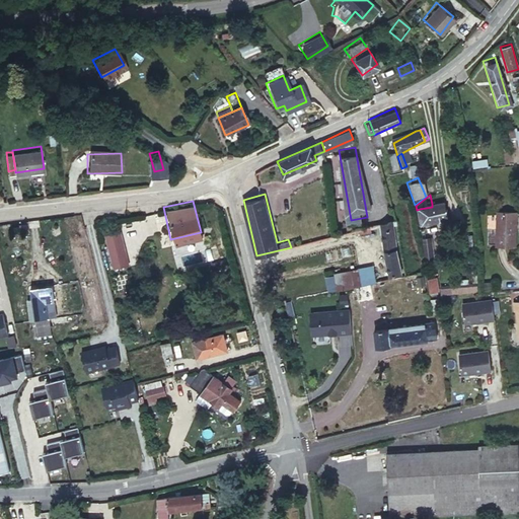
[(420,209),(426,226),(452,222),(450,205),(437,206),(436,203),(432,204),(432,207),(420,209)]
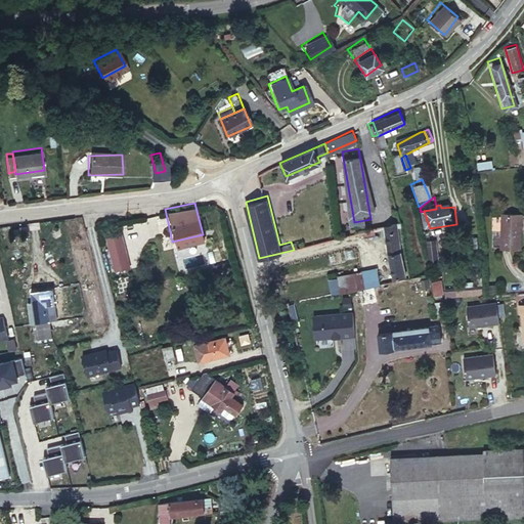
[(520,215),(501,213),(498,248),(517,249),(520,215)]
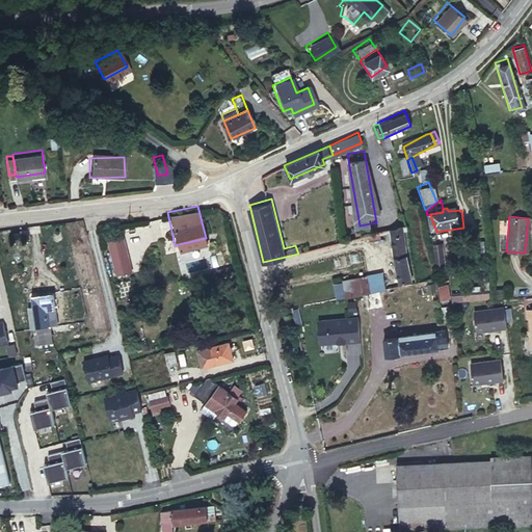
[(397,283),(409,281),(399,229),(388,231),(397,283)]
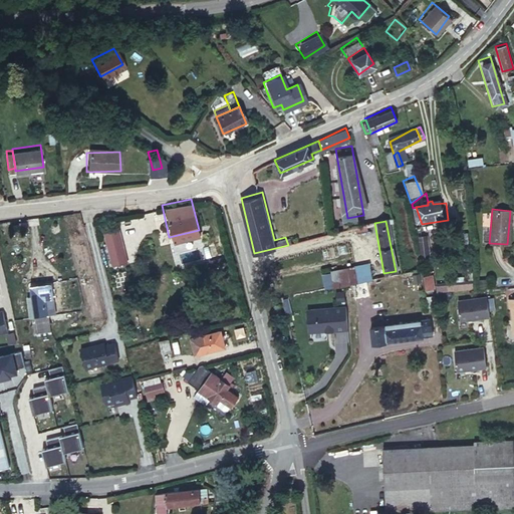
[(117,228),(102,232),(110,264),(125,261),(117,228)]
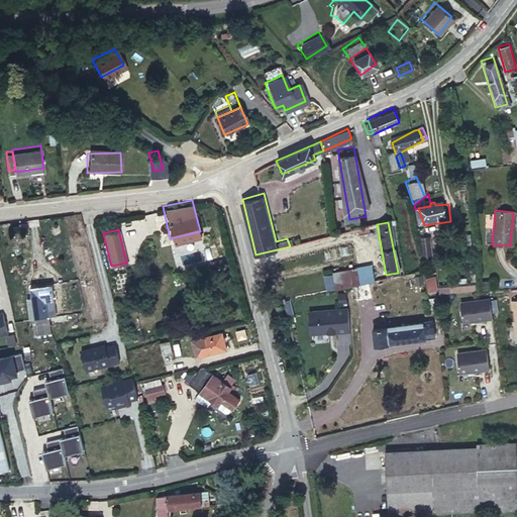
[(432,238),(425,239),(426,250),(429,260),(435,259),(432,238)]
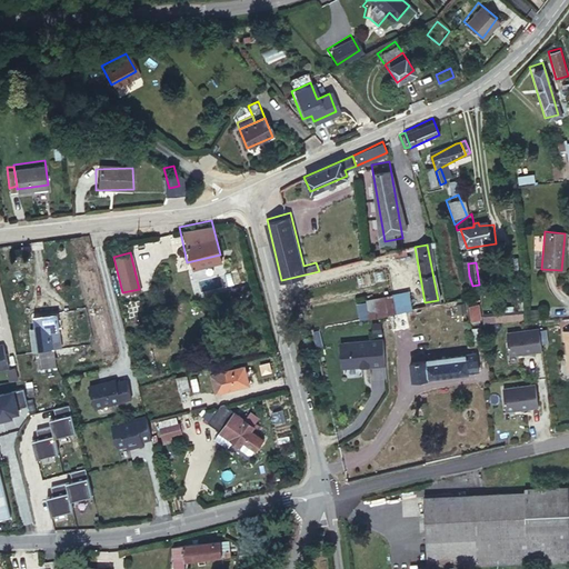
[(403,309),(415,308),(412,291),(401,292),(403,309)]
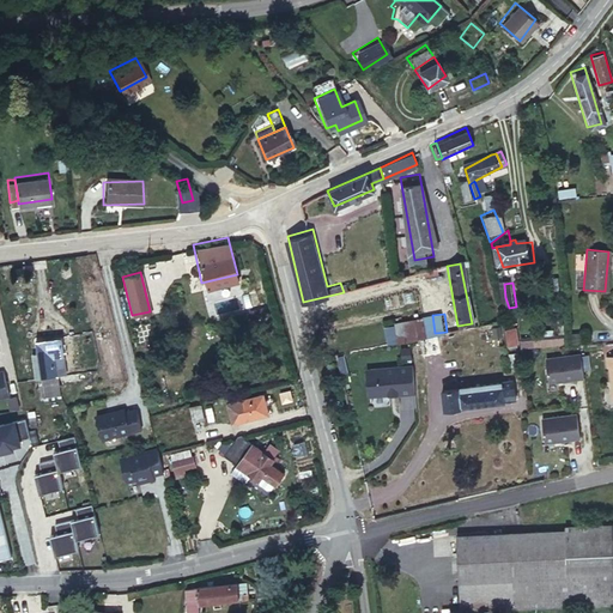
[(389,320),(390,338),(435,333),(432,315),(389,320)]
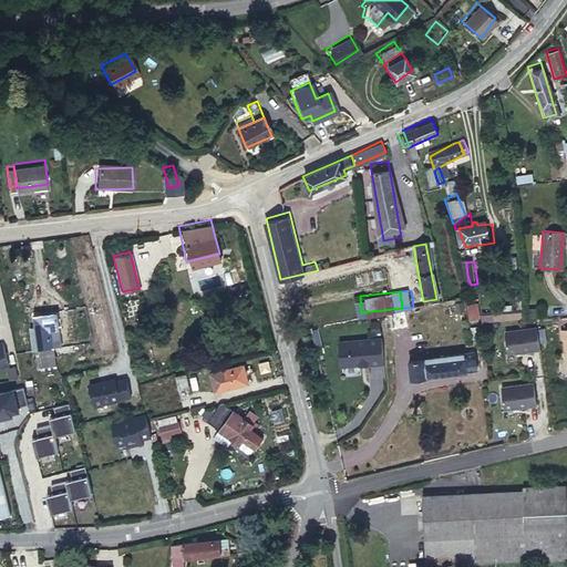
[(473,292),(464,294),(466,307),(475,306),(473,292)]
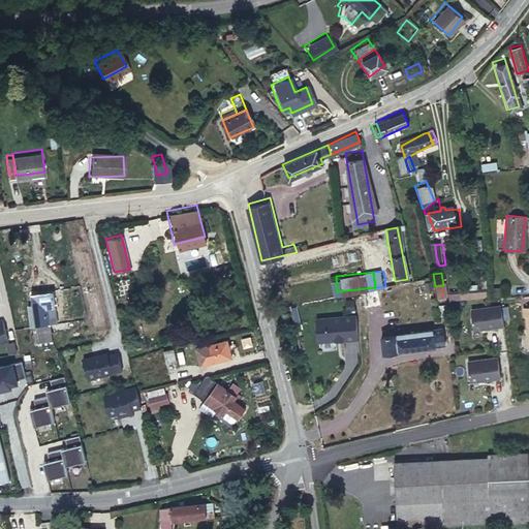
[(478,288),(445,293),(446,300),(446,302),(479,296),(478,288)]
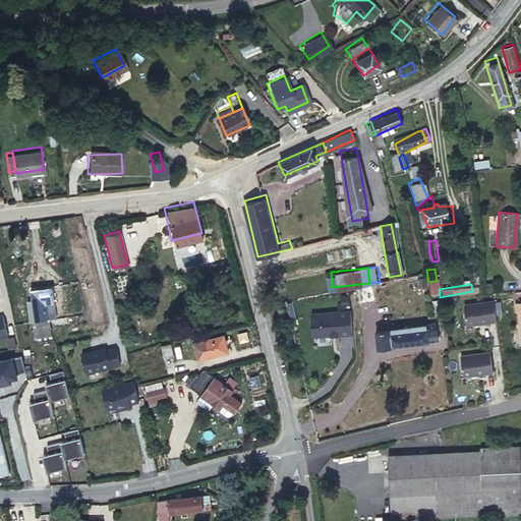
[(428,286),(430,296),(440,295),(439,289),(438,285),(428,286)]
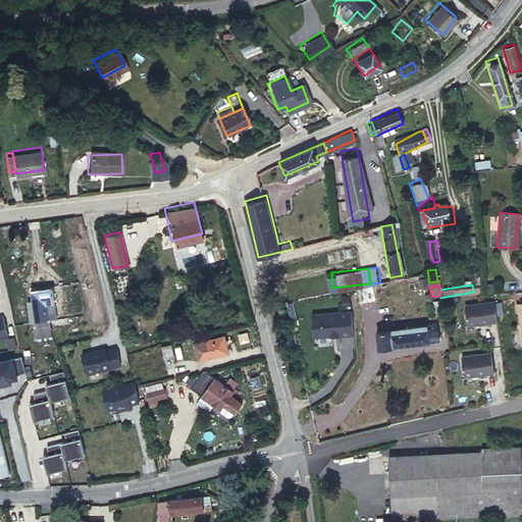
[(50,288),(29,291),(34,338),(49,337),(47,320),(47,314),(53,313),(50,288)]
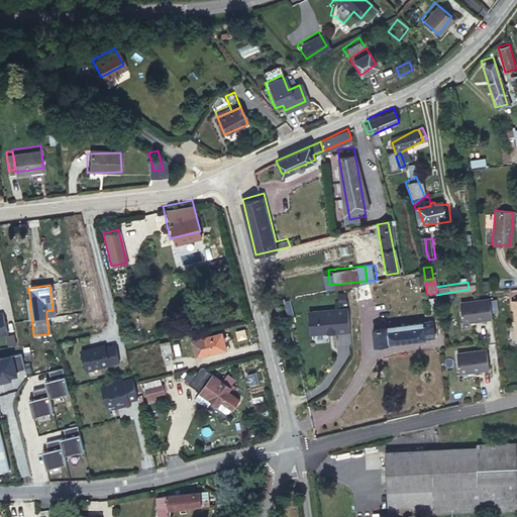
[(490,297),(460,299),(461,319),(491,317),(491,310),(490,298),(490,297)]
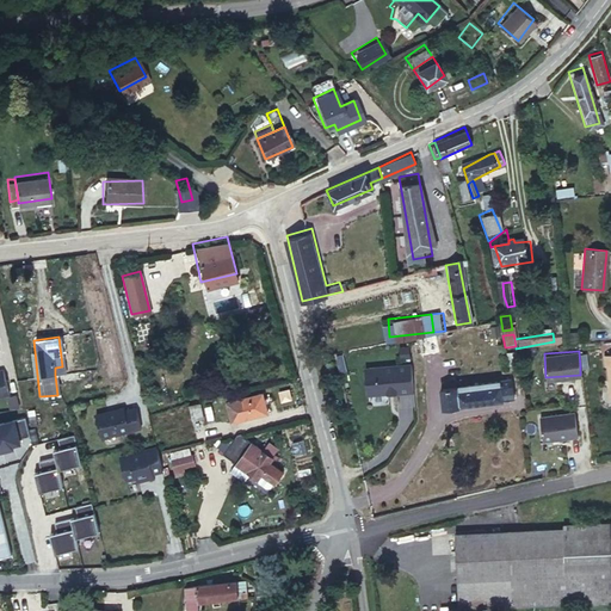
[(408,364),(362,369),(365,395),(411,389),(408,364)]
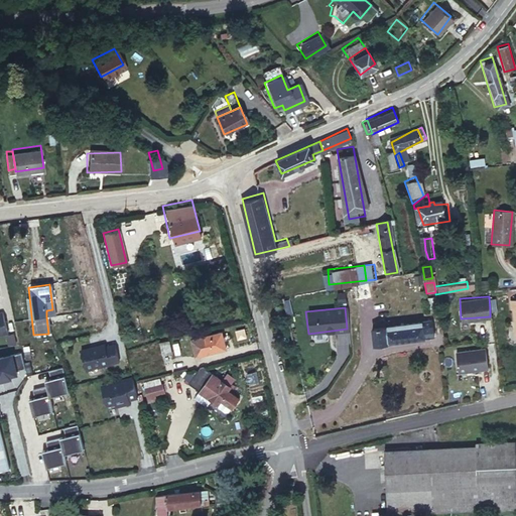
[(425,318),(366,327),(369,343),(428,335),(426,323),(425,318)]
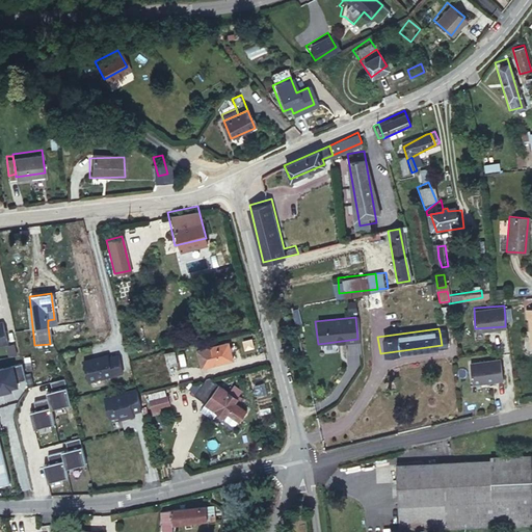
[(253,337),(242,340),(245,350),(256,347),(253,337)]
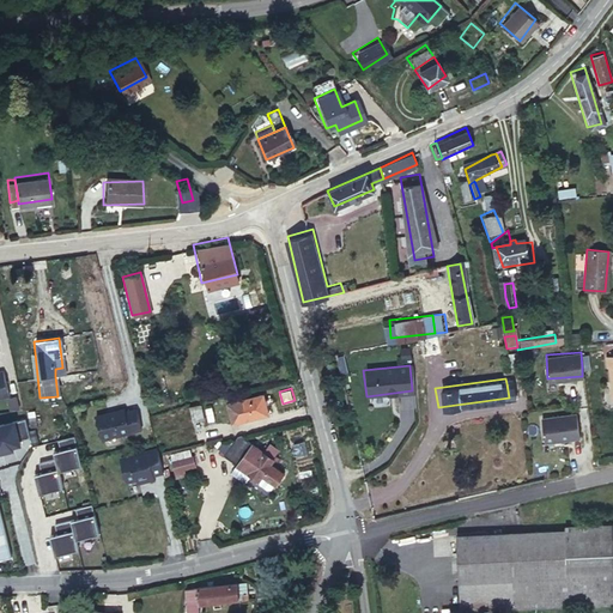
[(267,398),(266,389),(226,400),(232,423),(272,413),(267,398)]
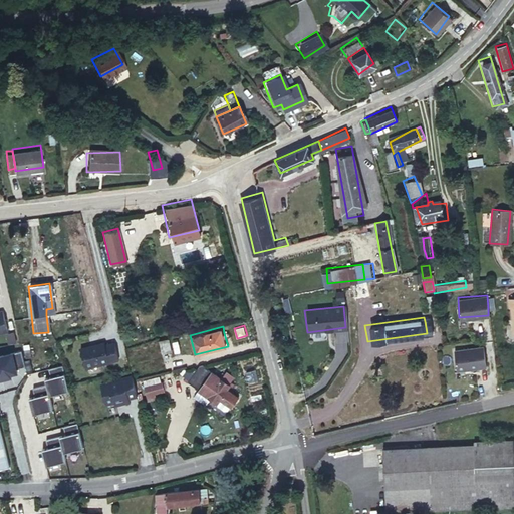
[(9,335),(2,336),(4,346),(11,345),(9,335)]
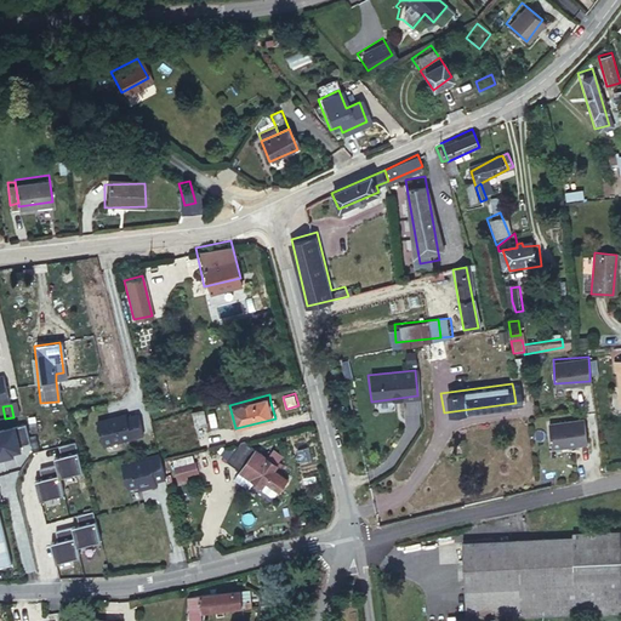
[(208,425),(204,409),(192,411),(195,427),(208,425)]
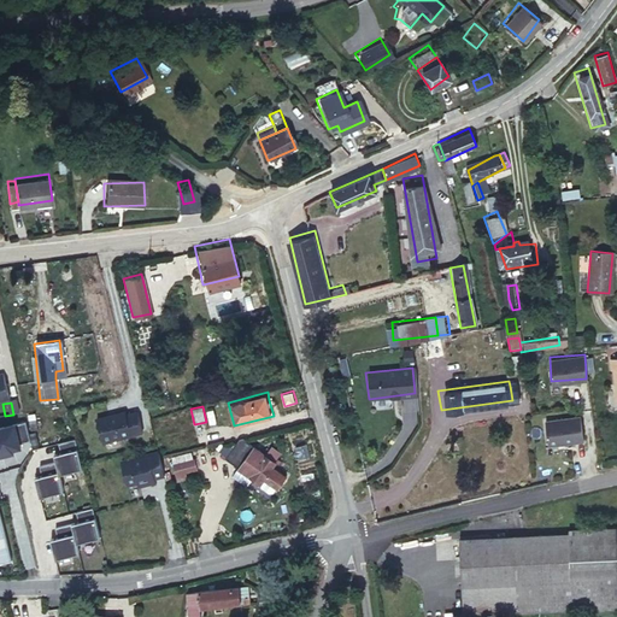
[(123,410),(94,417),(99,440),(140,430),(135,411),(123,413),(123,410)]
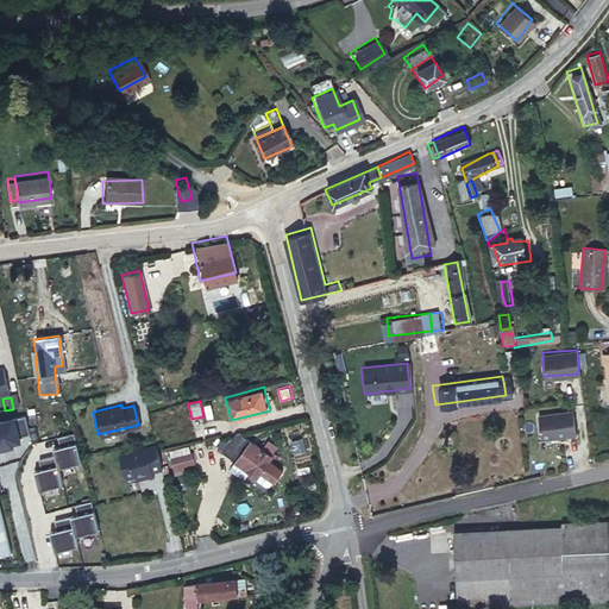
[(572,410),(538,412),(539,437),(573,434),(572,410)]
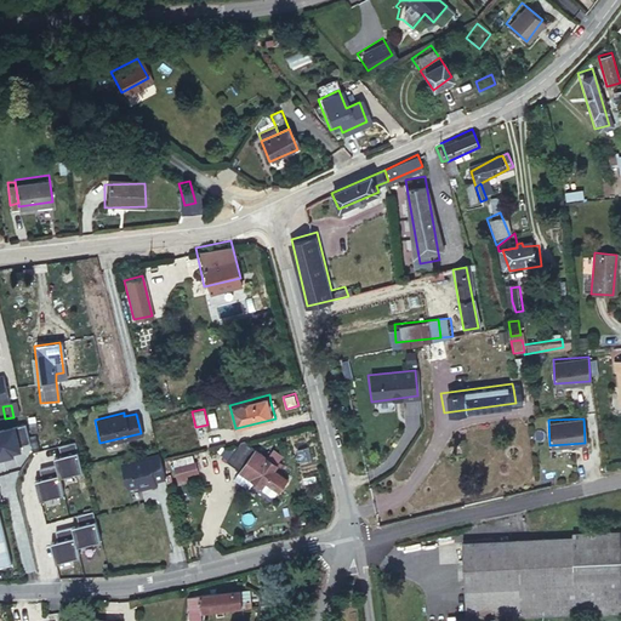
[(0,460),(6,459),(5,456),(13,455),(13,453),(22,450),(21,445),(30,443),(27,423),(0,429),(0,460)]
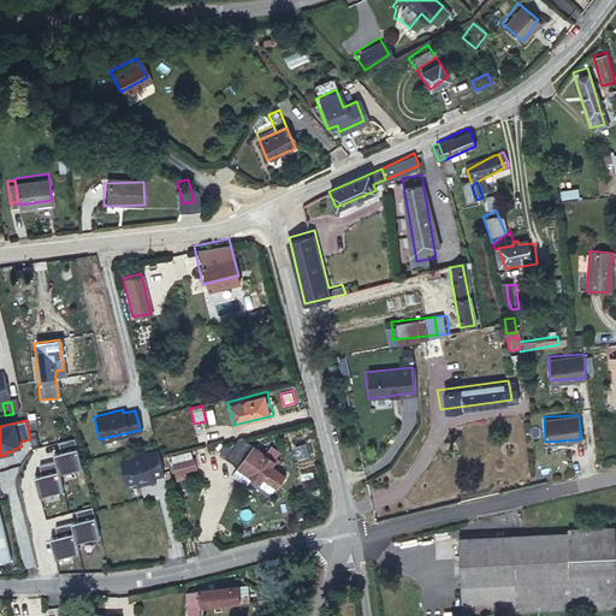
[(240,434),(225,455),(238,463),(237,466),(260,483),(265,477),(278,485),(286,473),(273,463),(282,451),(272,444),(267,451),(243,434),(240,434)]
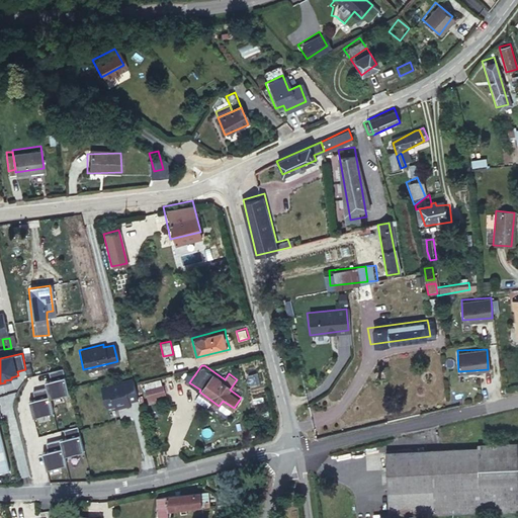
[(50,398),(70,393),(64,368),(50,371),(52,379),(46,381),(48,387),(33,391),(35,399),(29,401),(33,417),(54,412),(50,398)]
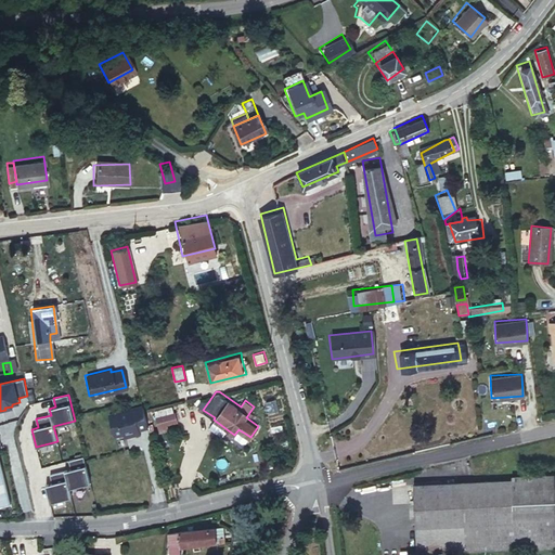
[(147,428),(140,398),(106,408),(114,438),(125,435),(126,438),(140,435),(139,430),(147,428)]
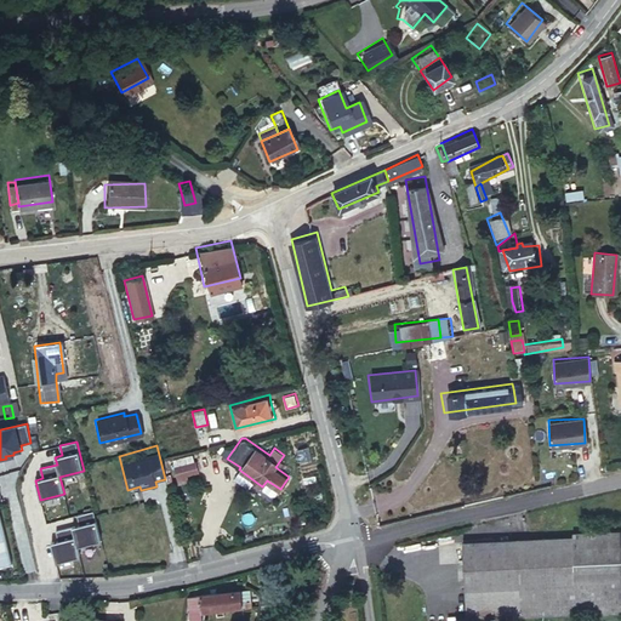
[(200,472),(198,460),(175,465),(180,483),(191,480),(189,474),(200,472)]
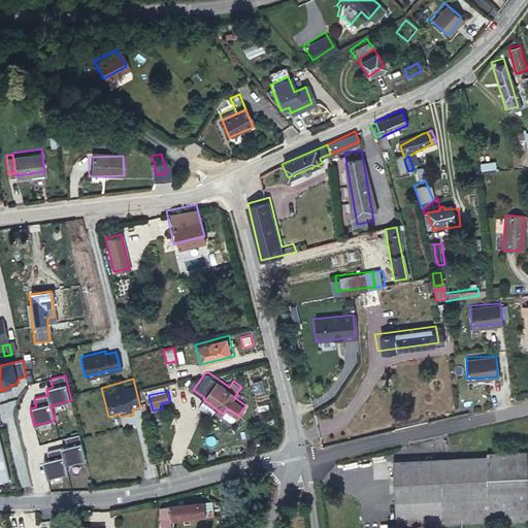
[(233,423),(238,416),(227,408),(223,414),(222,416),(223,419),(230,424),(233,423)]
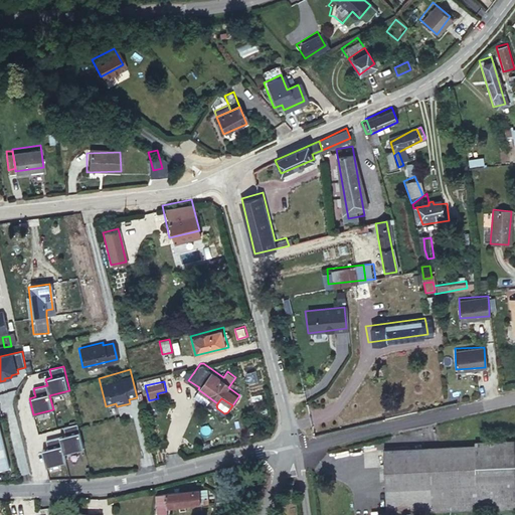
[(77,421),(63,425),(65,433),(45,438),(47,446),(42,448),(46,464),(65,459),(63,451),(83,446),(77,421)]
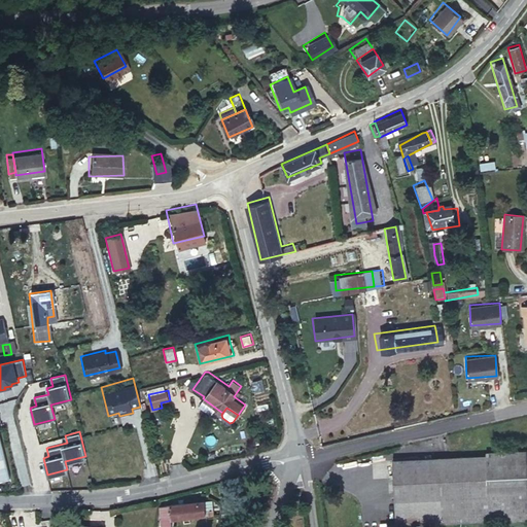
[(0,435),(0,481),(11,479),(0,435)]
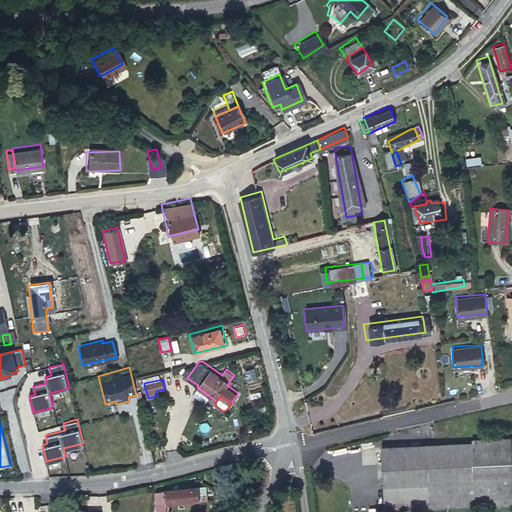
[(386,509),(511,500),(511,455),(511,432),(501,433),(501,434),(472,436),(472,439),(382,446),(386,509)]
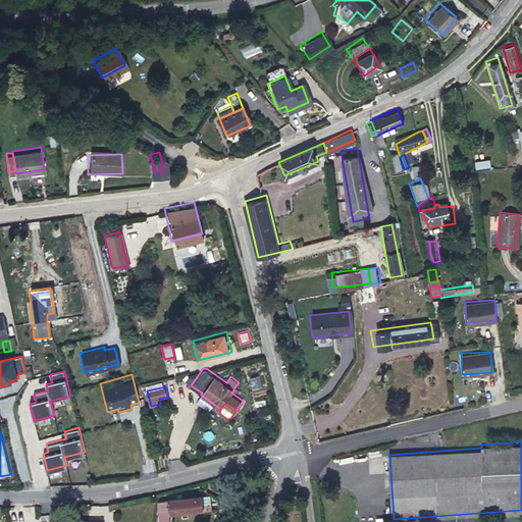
[(185,510),(193,509),(209,508),(208,494),(166,499),(168,512),(185,510)]
